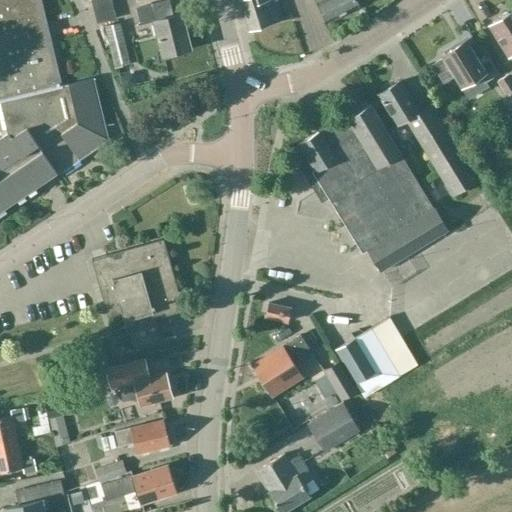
[(0,0),(0,102),(8,135),(0,140),(0,210),(56,173),(54,169),(75,155),(79,161),(109,141),(94,79),(62,87),(41,0),(0,0)]
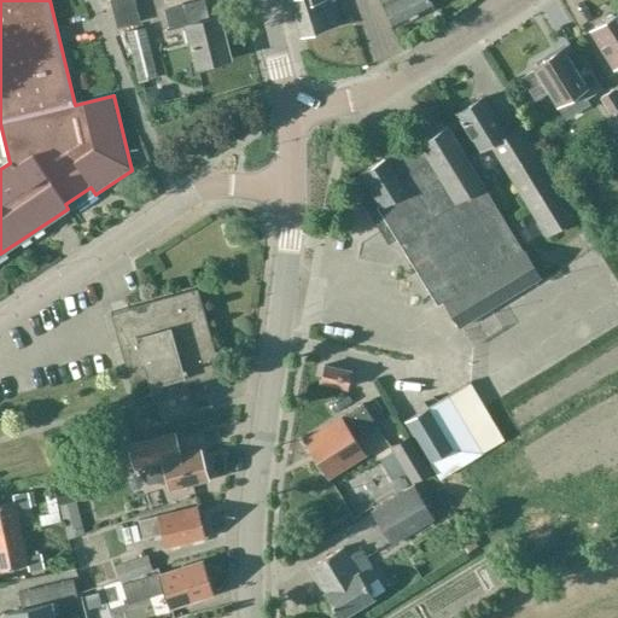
[(342,24),(334,0),(295,0),(290,1),(302,38),(342,24)]
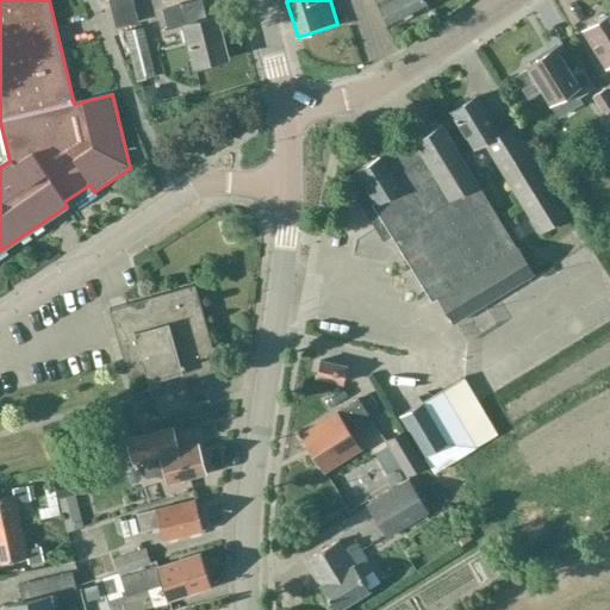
[(377,0),(391,26),(427,8),(423,0),(377,0)]
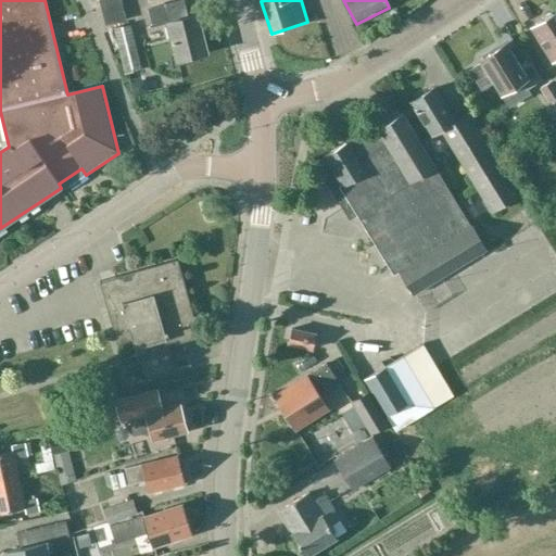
[(187,17),(182,1),(164,5),(147,9),(152,27),(167,24),(178,65),(192,62),(191,58),(205,54),(197,15),(187,17)]
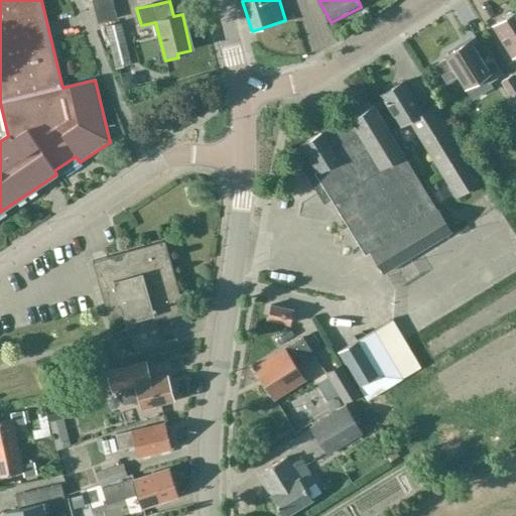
[(515,13),(495,26),(515,59),(515,13)]
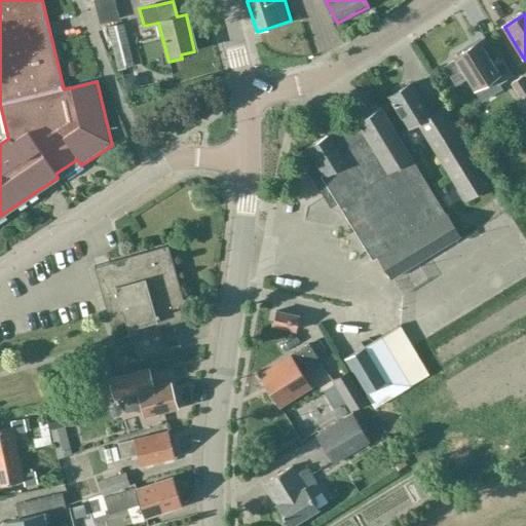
[(118,70),(134,66),(122,23),(107,27),(118,70)]
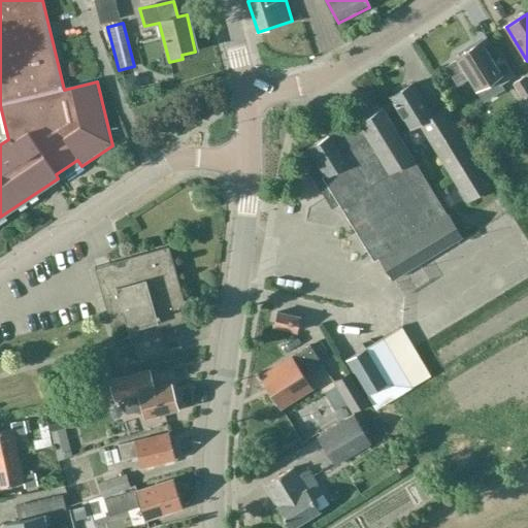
[(500,86),(514,77),(504,62),(497,67),(482,42),(456,59),(458,61),(448,67),(455,79),(465,73),(477,93),(497,80),(500,86)]
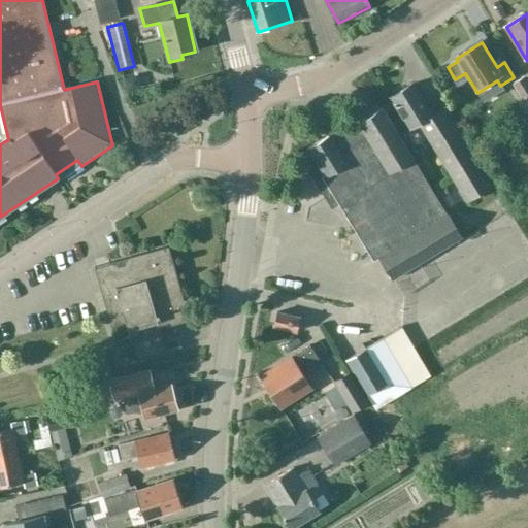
[(523,99),(527,95),(527,83),(525,78),(515,85),(523,99)]
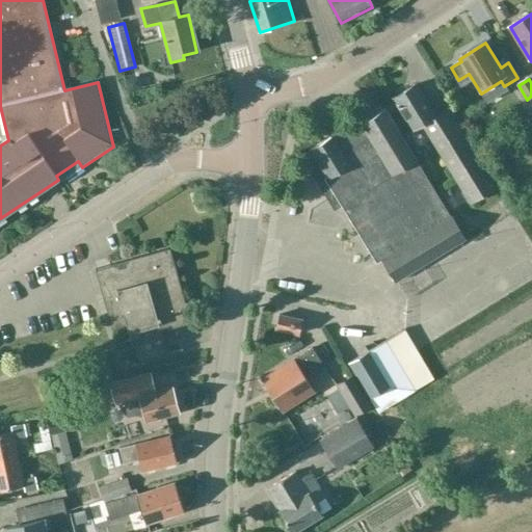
[(413,131),(417,129),(423,125),(472,203),(496,187),(460,130),(463,128),(451,107),(436,115),(418,85),(393,101),(413,131)]
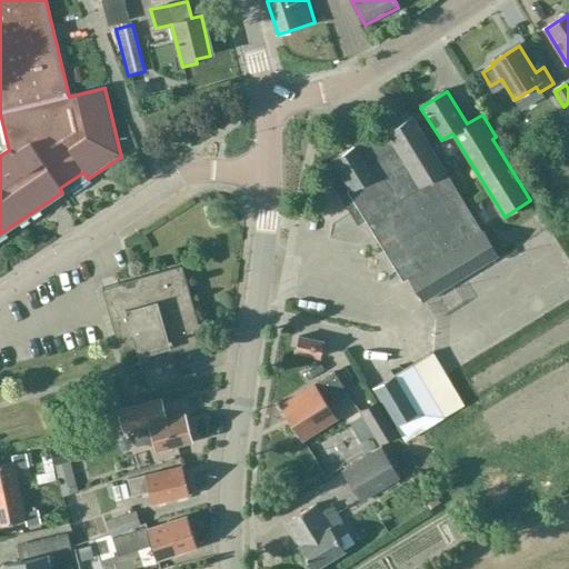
[(497,257),(412,117),(388,132),(386,129),(332,161),(351,191),(348,193),(402,282),(409,279),(423,302),(497,257)]
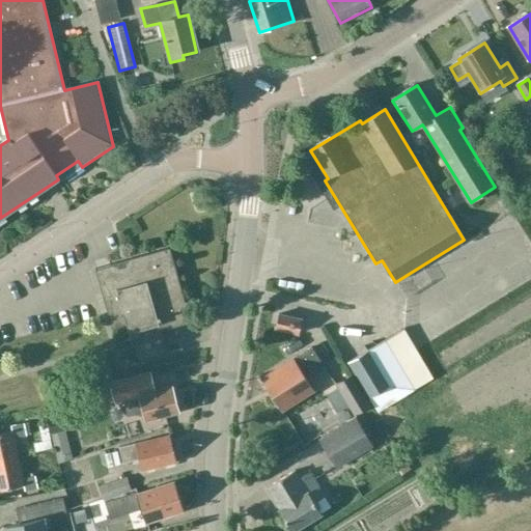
[(113,279),(104,282),(116,327),(126,324),(130,338),(132,338),(138,362),(166,354),(160,332),(190,323),(169,248),(110,264),(113,279)]
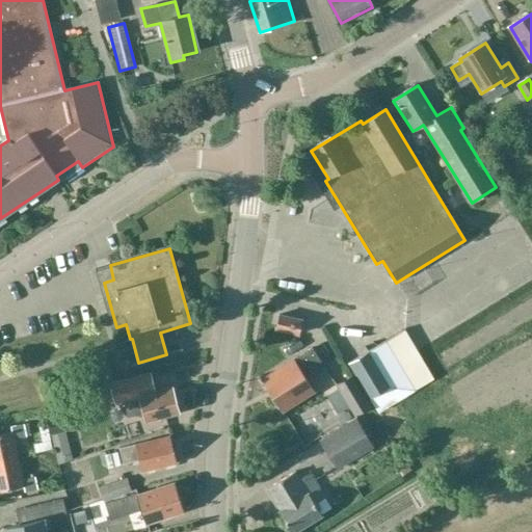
[(298,336),(301,322),(280,317),(276,330),(298,336)]
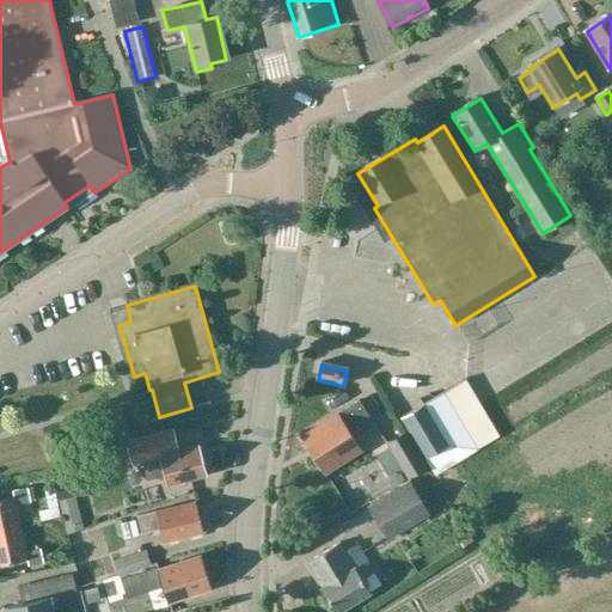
[(435,475),(501,435),(465,379),(401,417),(435,475)]
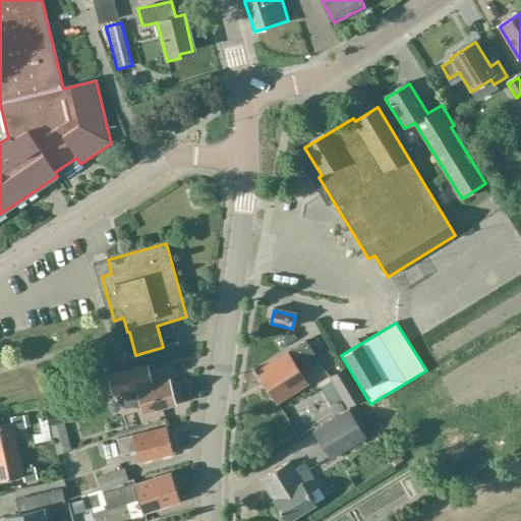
[(298,370),(316,359),(305,342),(256,372),(277,404),(307,385),(298,370)]
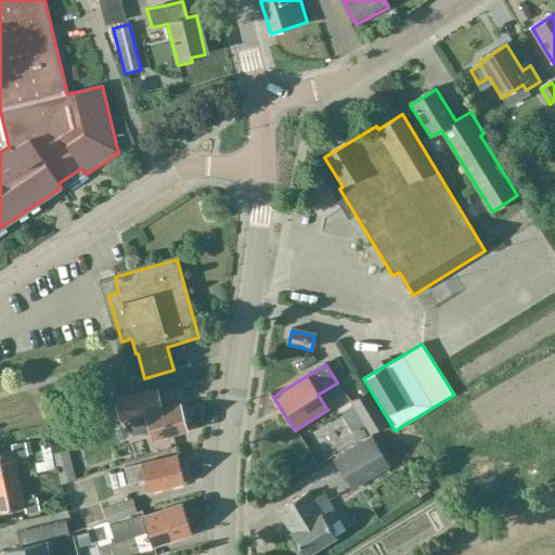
[(155,390),(115,401),(119,422),(128,420),(132,436),(150,430),(153,441),(186,433),(185,428),(185,427),(186,427),(186,426),(186,424),(186,423),(186,422),(185,421),(184,420),(183,418),(182,418),(179,405),(160,410),(155,390)]
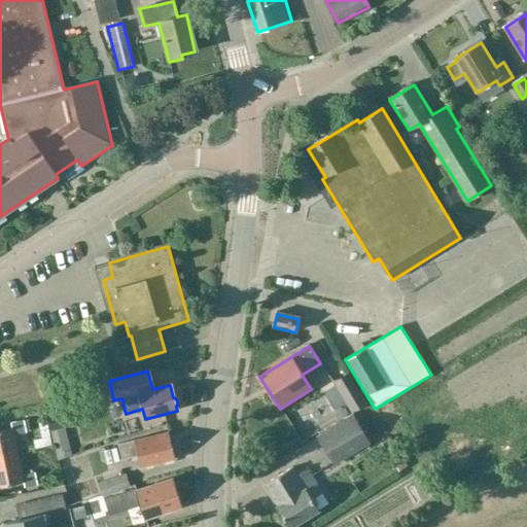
[(351,414),(367,403),(349,373),(331,383),(351,414)]
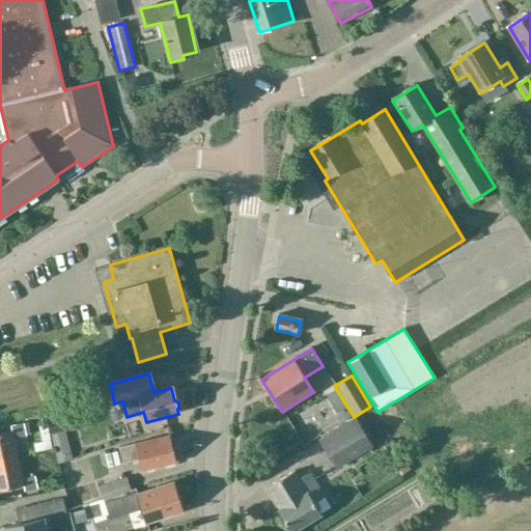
[(47,418),(52,434),(59,462),(73,457),(64,430),(75,427),(70,412),(47,418)]
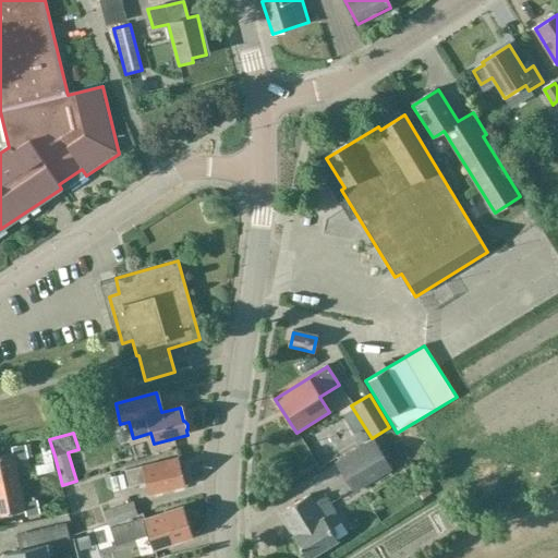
[(354,492),(392,468),(375,438),(336,462),(354,492)]
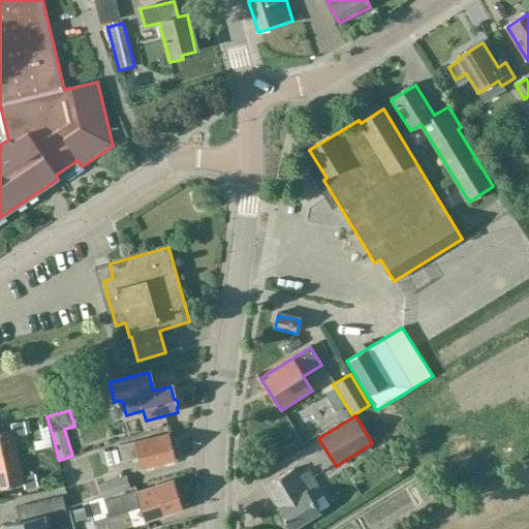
[(0,432),(0,460),(18,457),(13,437),(26,434),(23,423),(10,425),(11,430),(0,432)]
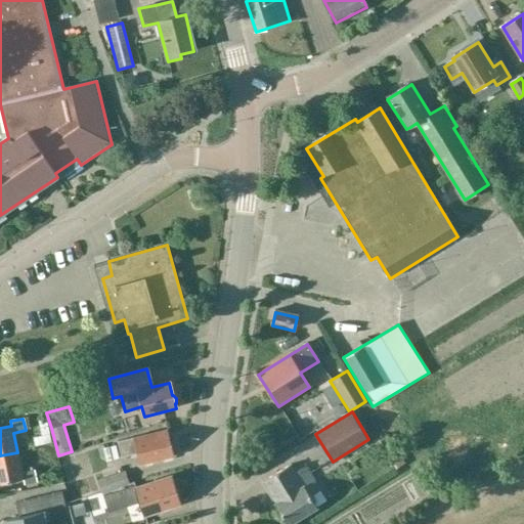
[(138,465),(173,456),(167,431),(118,442),(122,457),(136,453),(138,465)]
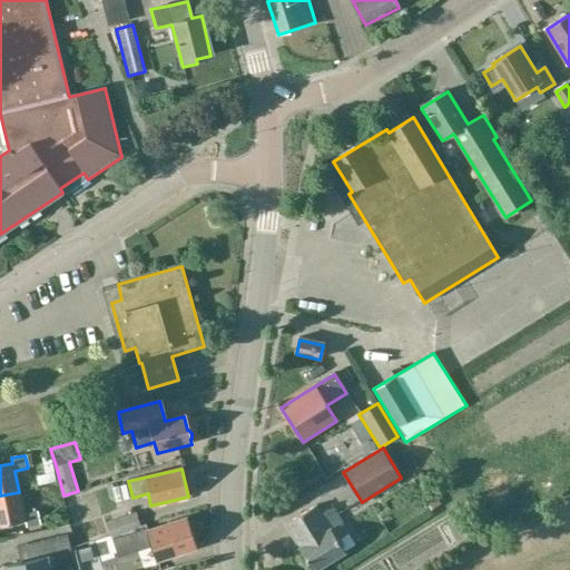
[(23,513),(19,492),(0,495),(0,527),(26,522),(27,528),(39,524),(37,511),(23,513)]
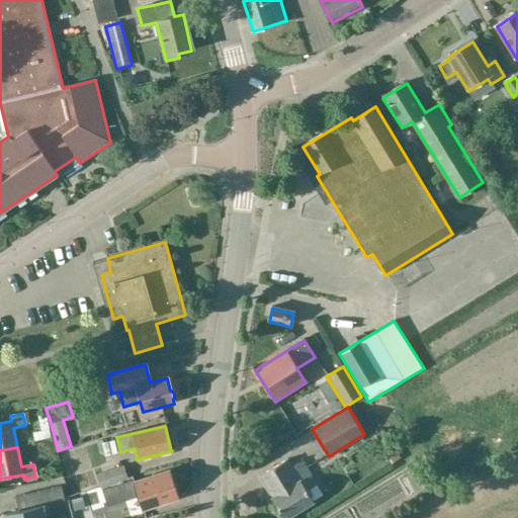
[(288,517),(313,503),(309,497),(313,495),(309,488),(315,485),(311,477),(301,462),(291,467),(287,460),(259,478),(272,499),(272,500),(282,517),(288,517)]
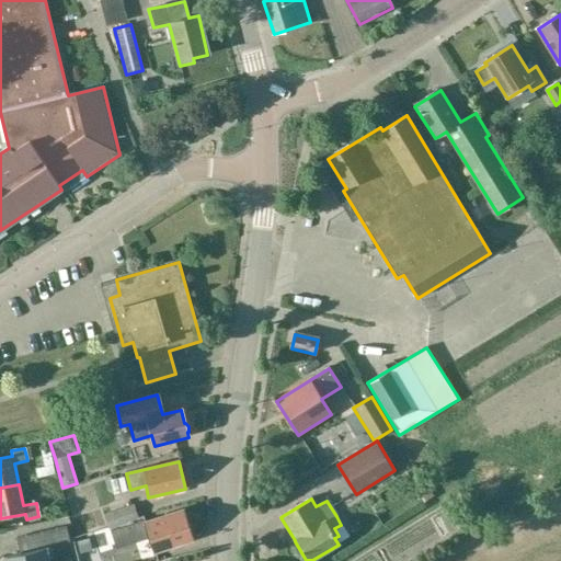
[(107,530),(138,519),(133,504),(103,514),(107,530)]
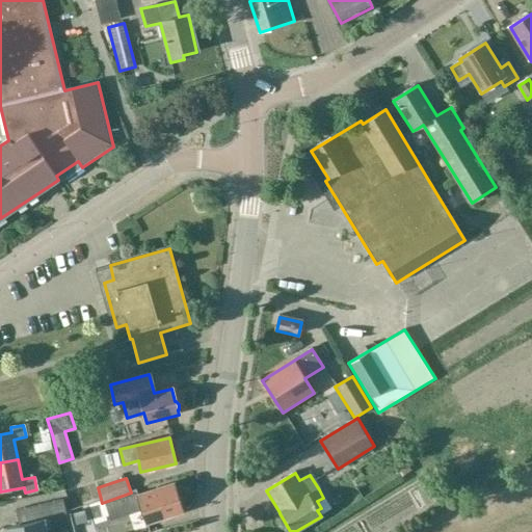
[(138,494),(105,504),(110,520),(142,509),(147,523),(182,511),(174,484),(138,496),(138,494)]
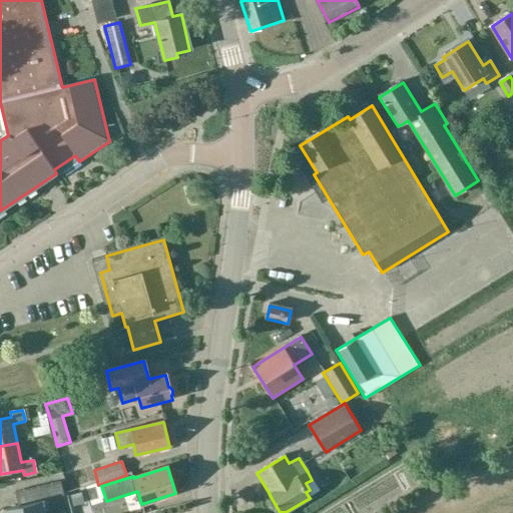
[(59,481),(38,486),(42,503),(63,497),(59,481)]
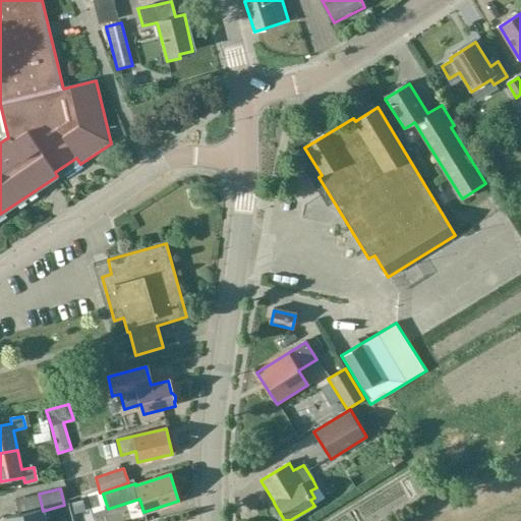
[(45,520),(43,511),(39,494),(15,500),(18,514),(3,518),(3,520),(45,520)]
